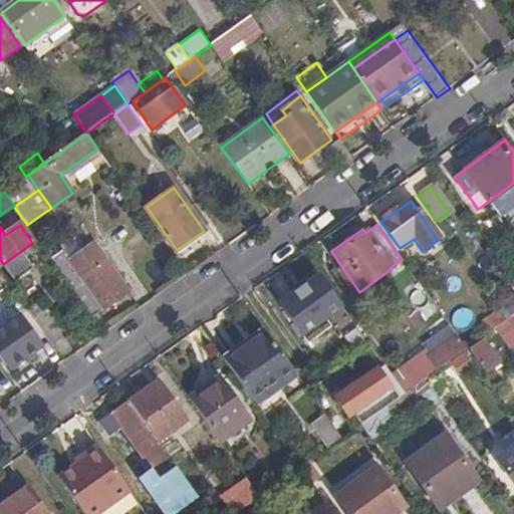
[(209,239),(204,231),(177,250),(182,258),(209,239)]
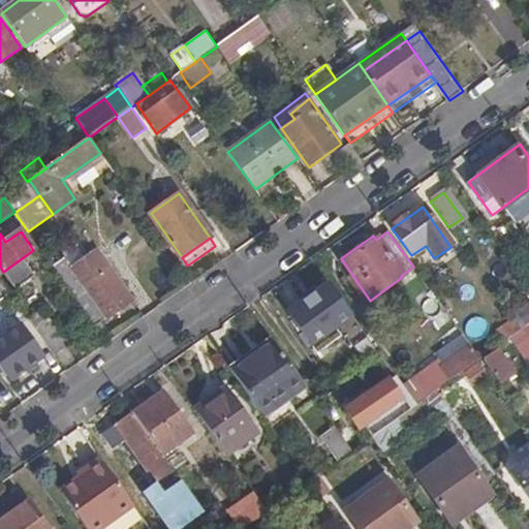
[(54,267),(96,325),(130,301),(96,251),(71,270),(65,259),(54,267)]
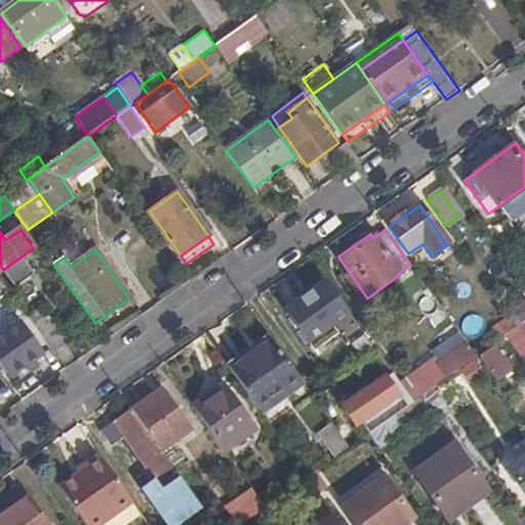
[(0,298),(9,292),(0,278),(0,298)]
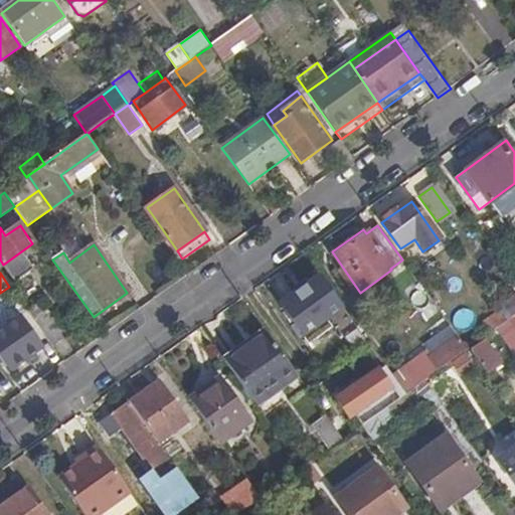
[(319,277),(278,304),(306,346),(331,329),(325,321),(341,310),(319,277)]
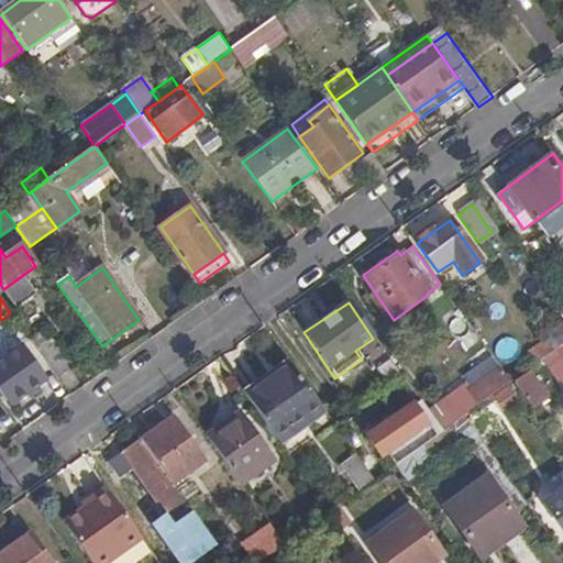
[(558,350),(562,345),(562,323),(548,335),(558,350)]
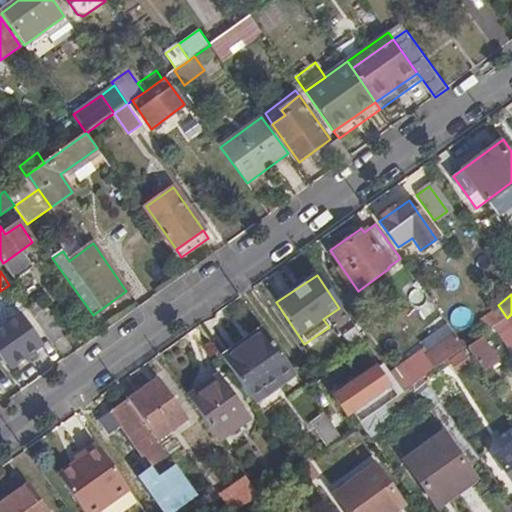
[(28,310),(53,345),(67,334),(42,300),(28,310)]
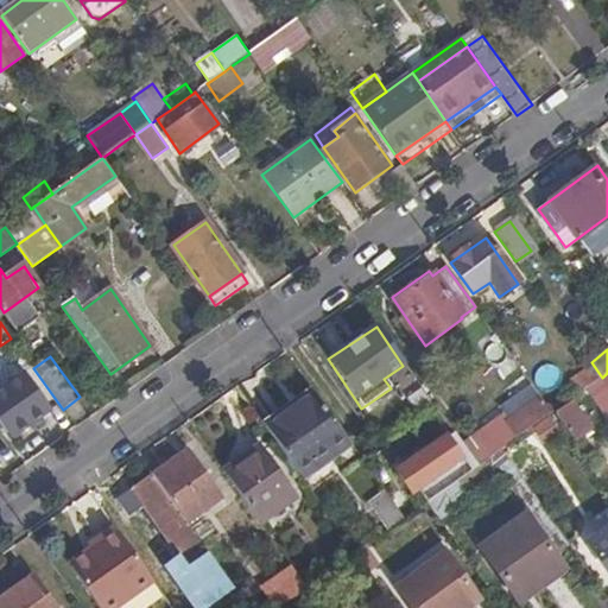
[(571,379),(581,393),(589,387),(599,380),(589,367),(571,379)]
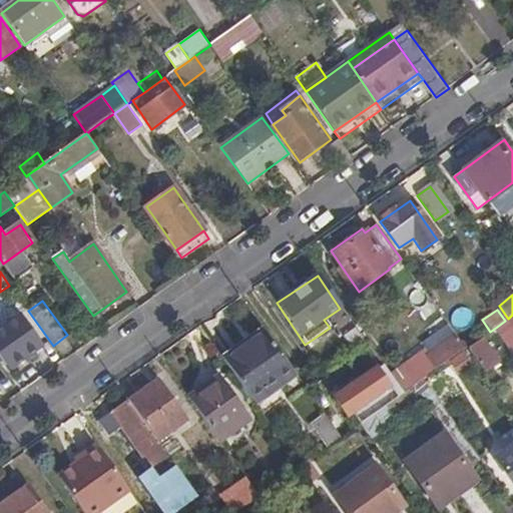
[(19,318),(0,330),(0,351),(11,367),(40,347),(19,318)]
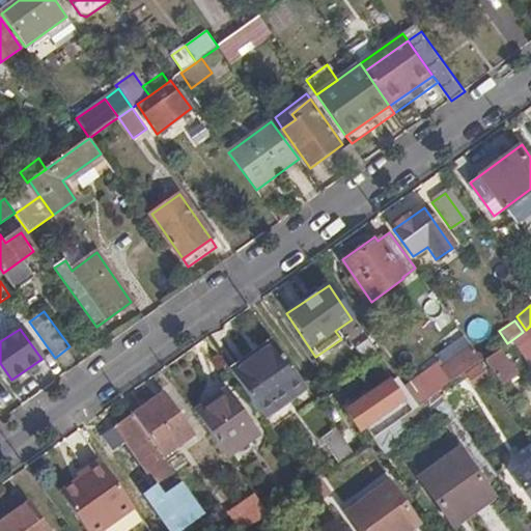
[(530,337),(529,334),(526,330),(523,332),(514,338),(530,362),(530,337)]
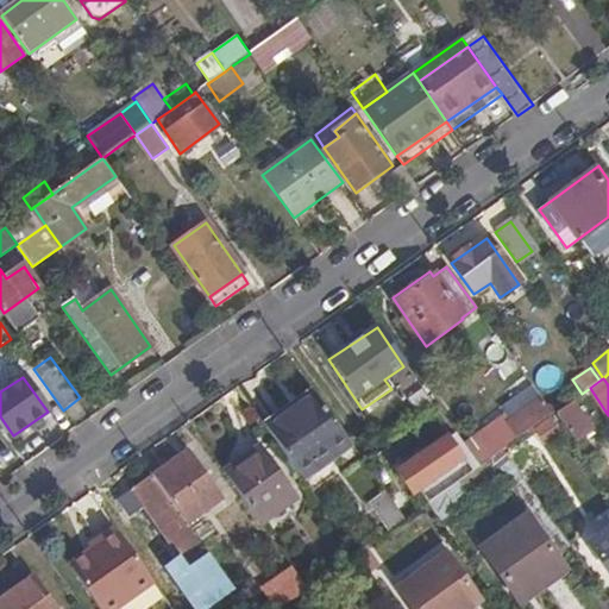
[(507,420),(520,438),(552,415),(539,397),(533,388),(500,410),(504,416),(507,420)]
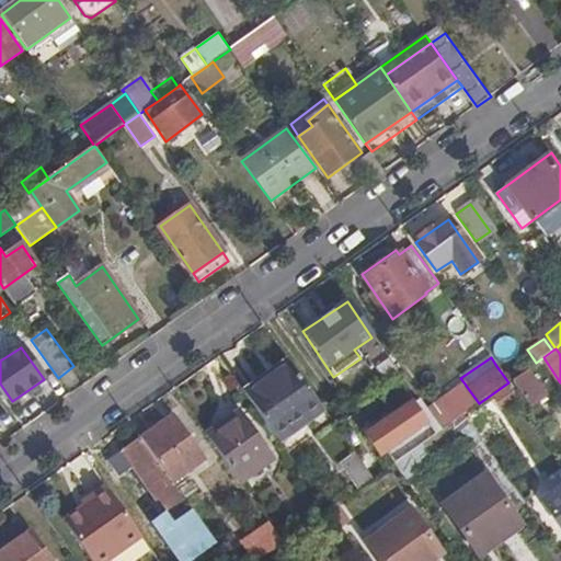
[(300,377),(292,364),(271,378),(274,384),(249,401),(276,441),(321,407),(300,377)]
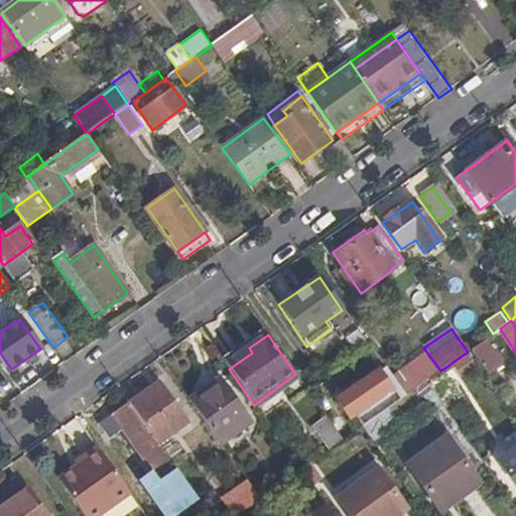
[(487,345),(475,354),(488,374),(501,366),(487,345)]
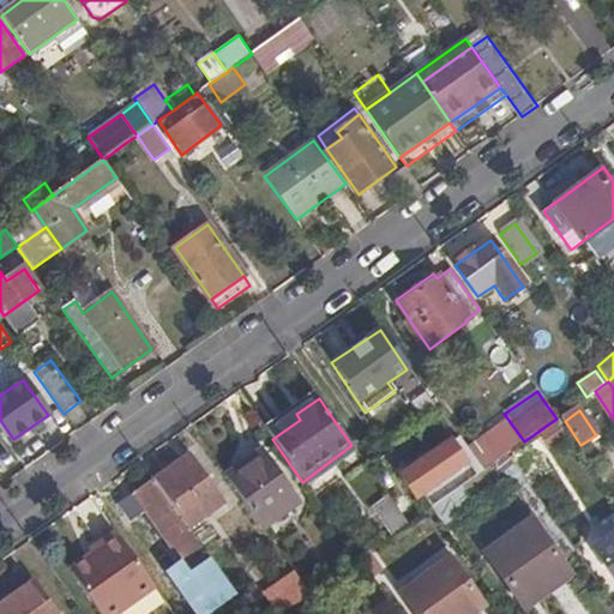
[(296,414),(268,433),(272,439),(300,420),(296,414)]
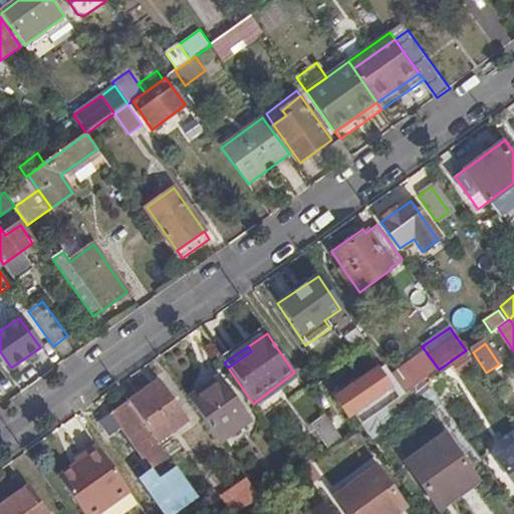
[(426,351),(401,368),(415,388),(424,380),(439,369),(428,354),(426,351)]
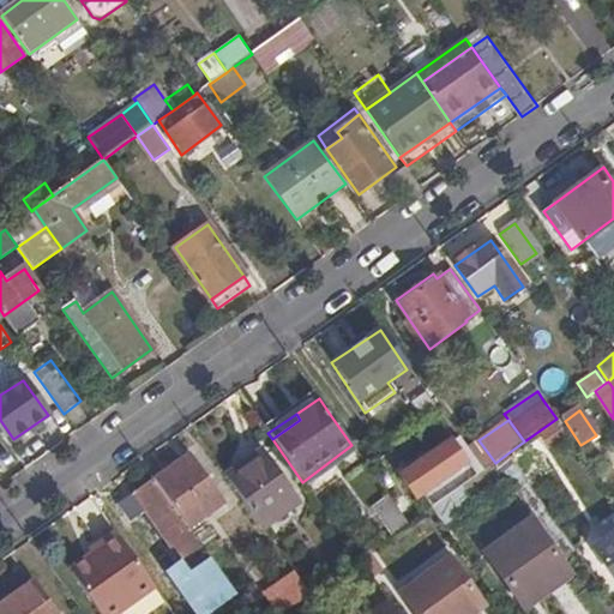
[(474,463),(471,458),(467,463),(451,443),(402,476),(416,499),(423,494),(432,509),(481,473),(474,463)]
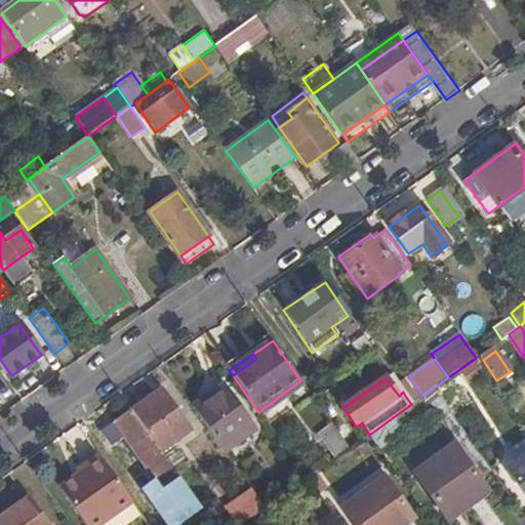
[(223,384),(191,405),(195,411),(227,390),(223,384)]
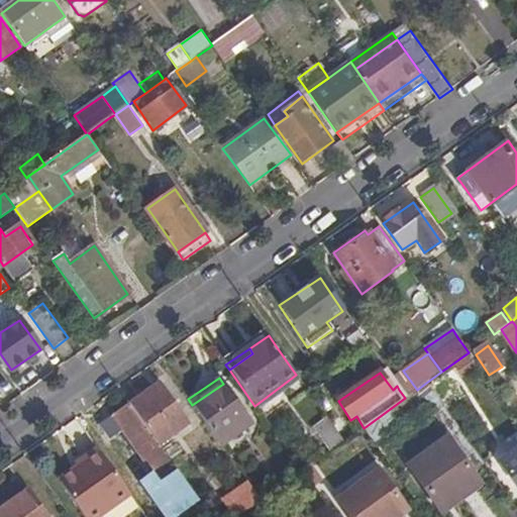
[(417,390),(414,392),(421,402),(433,393),(426,383),(417,390)]
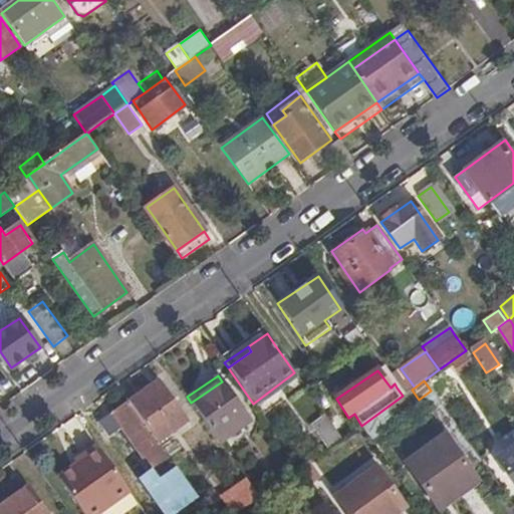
[(222,381),(191,403),(219,441),(249,419),(222,381)]
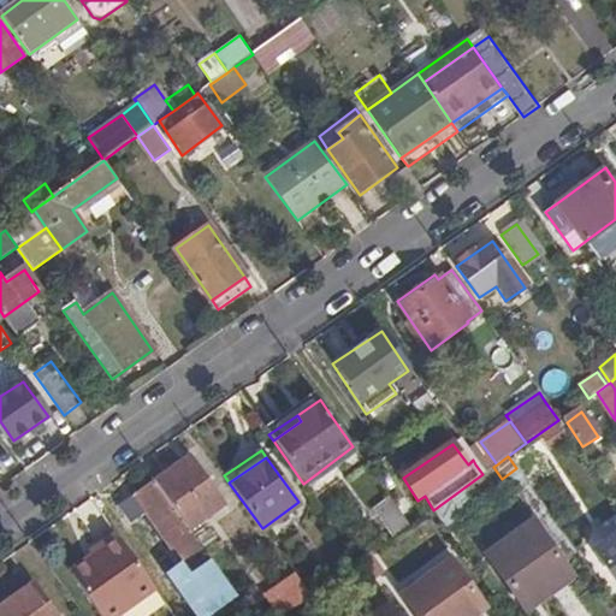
[(190,460),(155,485),(188,531),(221,505),(190,460)]
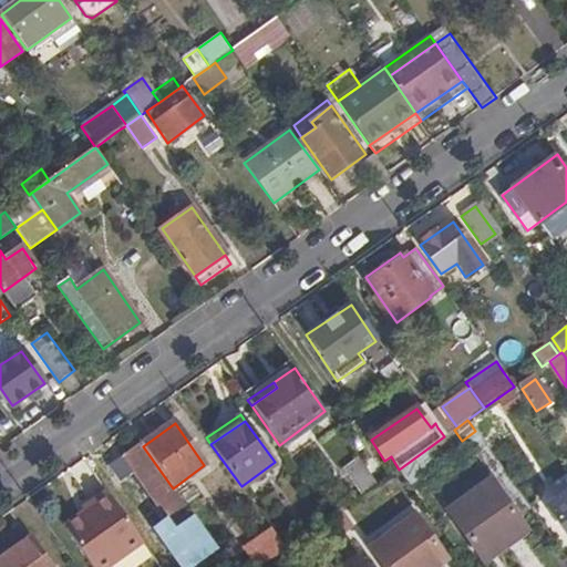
[(143,446),(141,445),(124,456),(175,527),(193,516),(173,488),(143,446)]
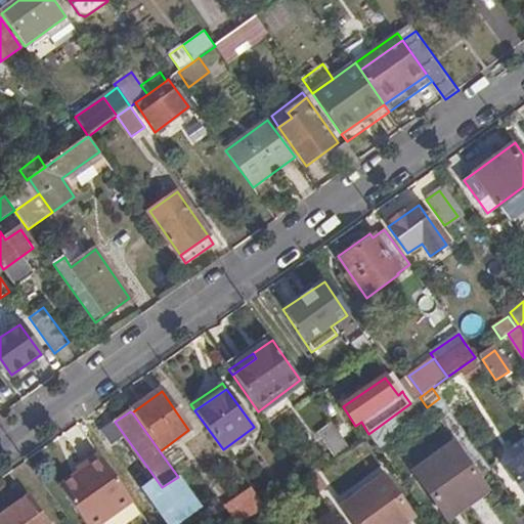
[(336,457),(348,448),(335,431),(331,424),(318,432),(336,457)]
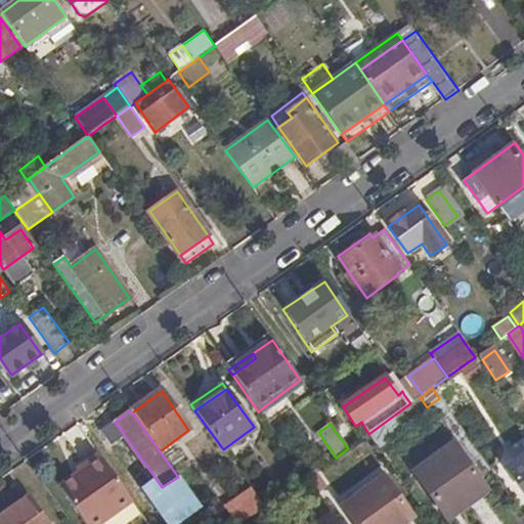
[(348,448),(356,442),(344,425),(335,431),(348,448)]
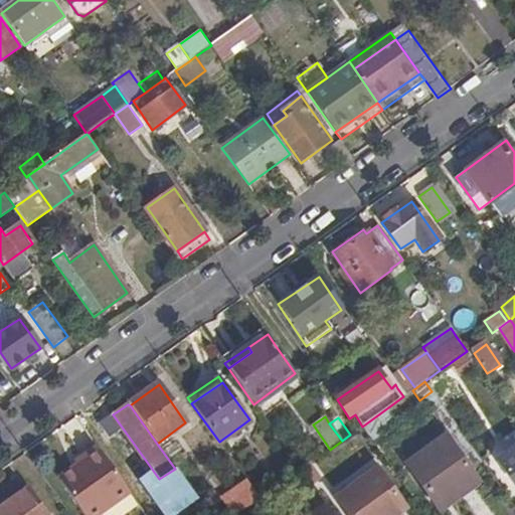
[(439,509),(477,482),(445,437),(406,464),(439,509)]
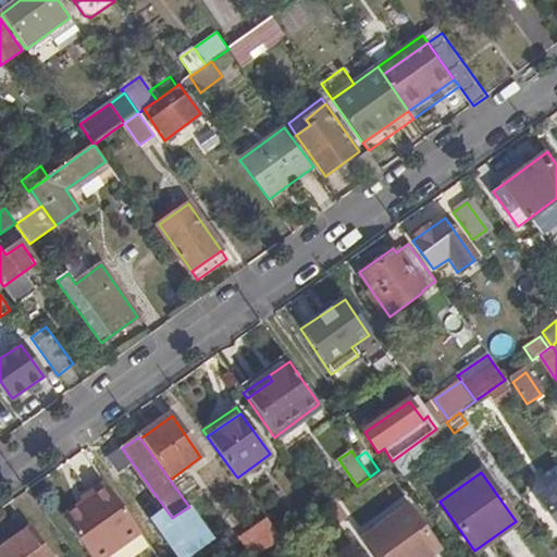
[(109,556),(140,534),(104,483),(83,499),(84,500),(87,506),(65,521),(90,556),(109,556)]
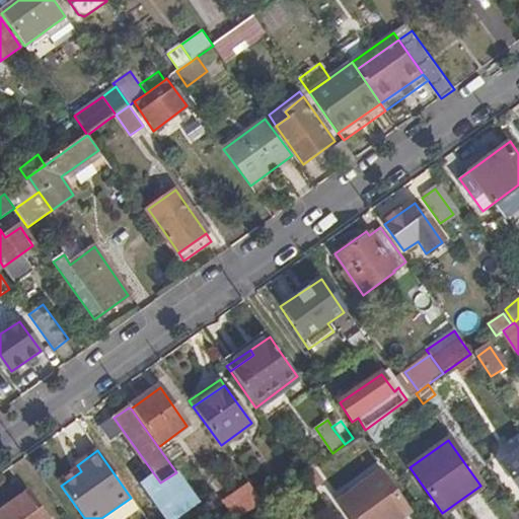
[(518,487),(518,450),(502,464),(518,487)]
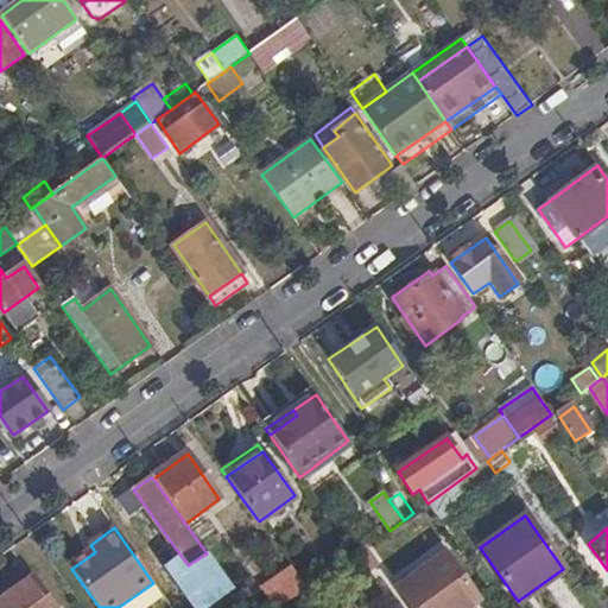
[(68,564),(71,569),(95,552),(92,546),(68,564)]
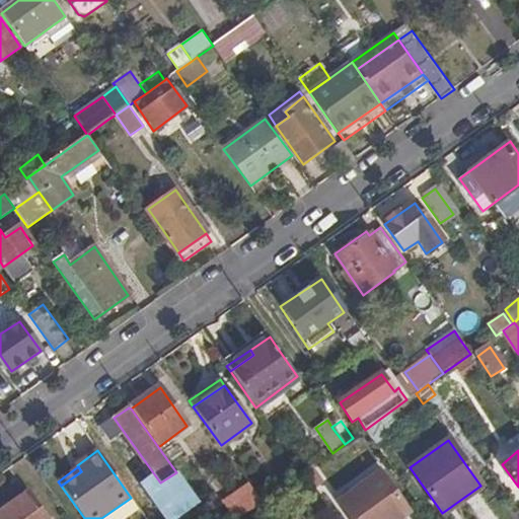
[(303,473),(314,490),(323,483),(313,466),(303,473)]
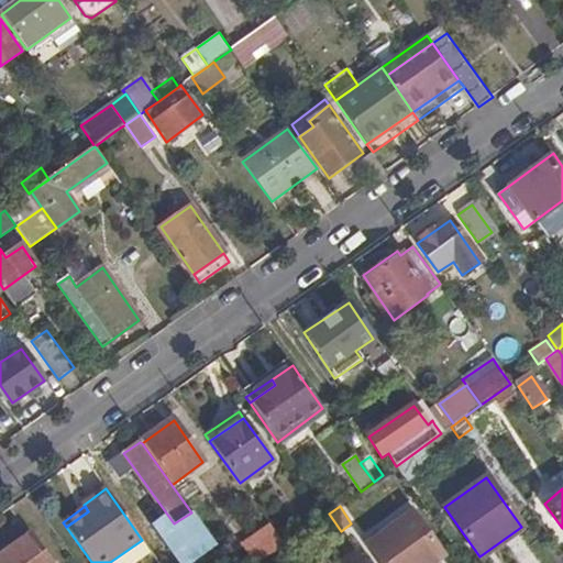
[(411,514),(370,544),(382,562),(433,562),(442,558),(411,514)]
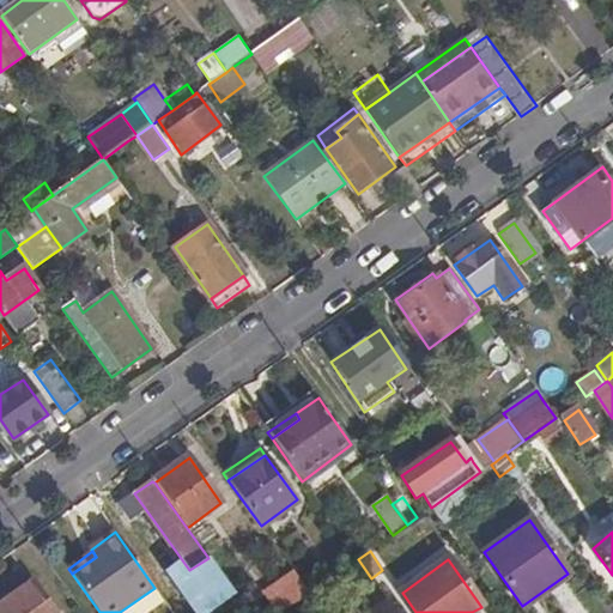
[(266,594),(279,612),(281,612),(309,594),(295,574),(266,594)]
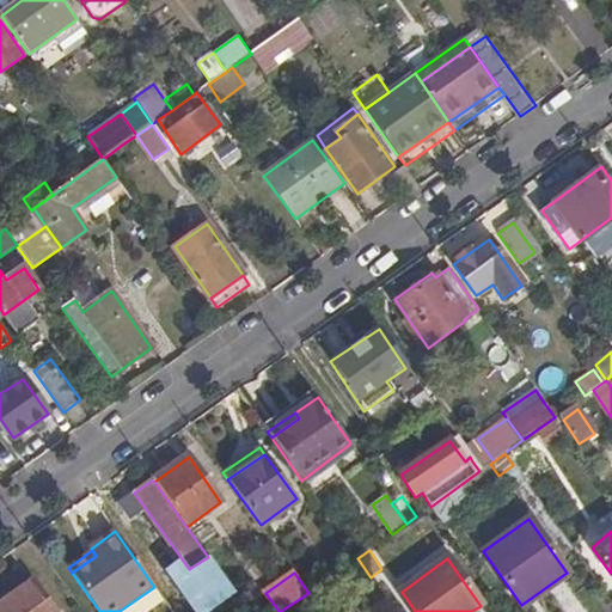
[(527,611),(573,581),(567,573),(521,605),(525,611),(527,611)]
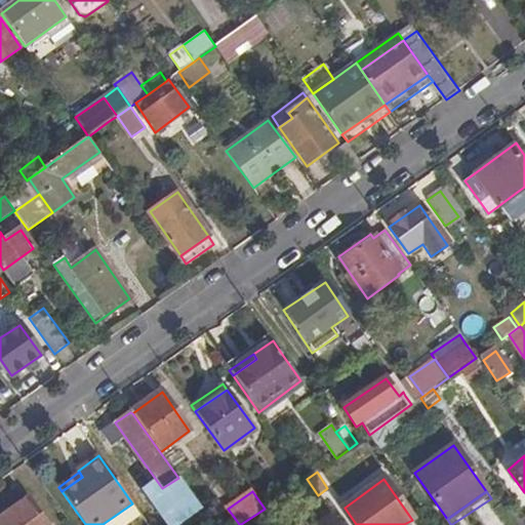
[(44,524),(27,499),(0,518),(0,524),(44,524)]
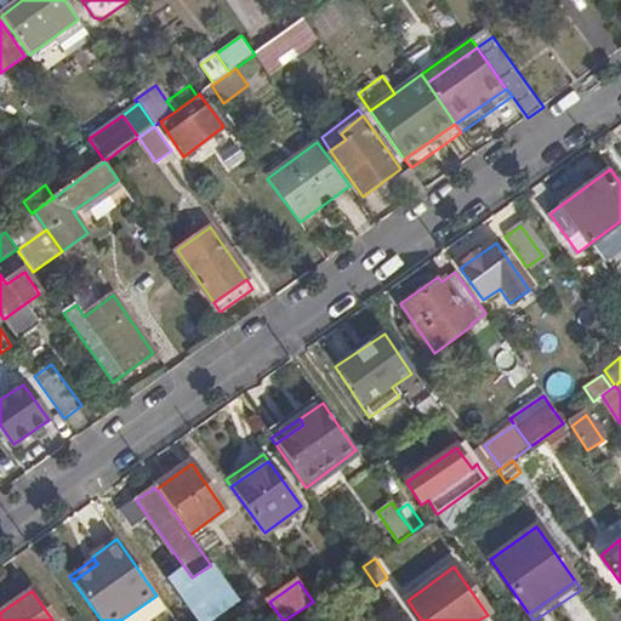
[(232,604),(220,613),(226,620),(239,620),(243,619),(232,604)]
